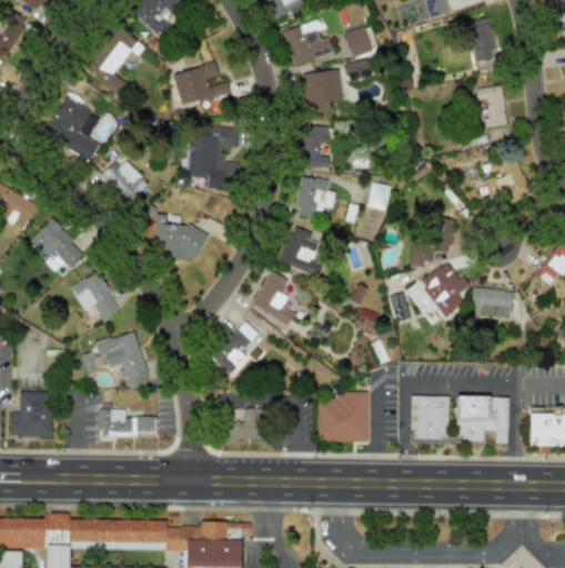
[(23,0),(39,10),(46,0),(23,0)]
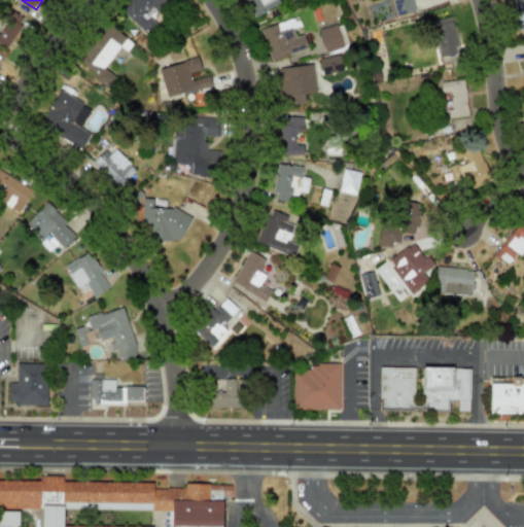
[(148,34),(159,24),(147,12),(153,6),(160,11),(170,0),(132,0),(123,10),(148,34)]
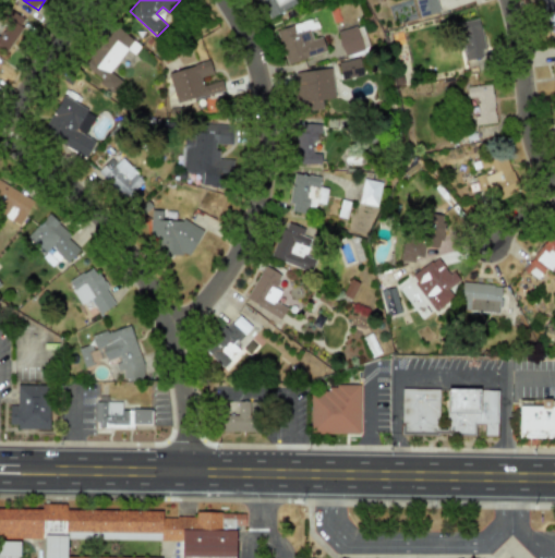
[(297,4),(293,0),(262,0),(270,17),(297,4)]
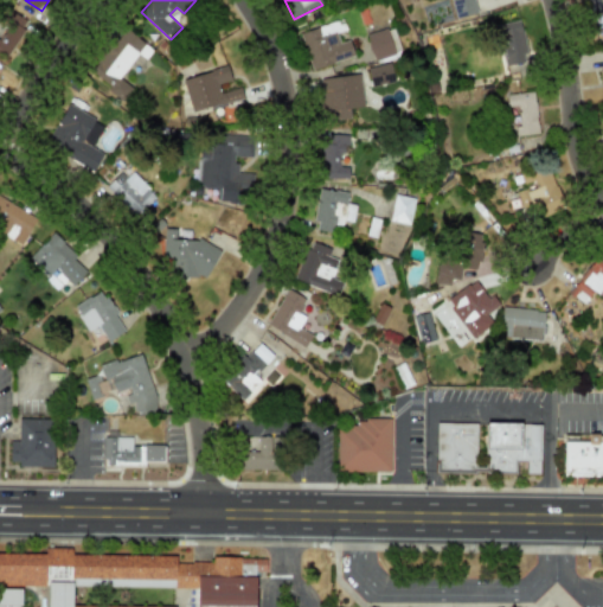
[(453,0),(459,18),(480,13),(475,0),(453,0)]
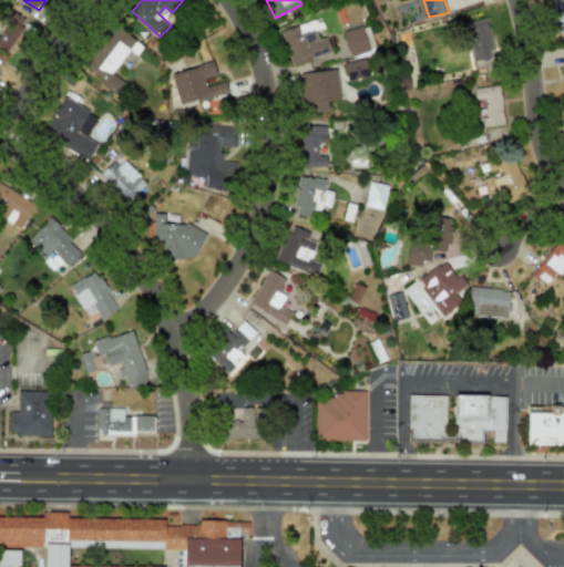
[(563,0),(552,0),(559,31),(563,30),(563,0)]
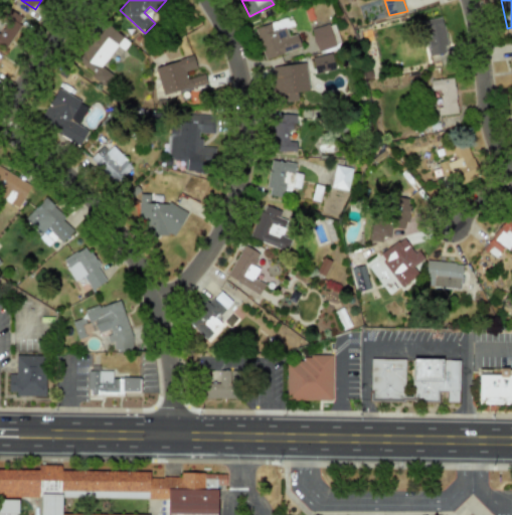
[(26,18),(13,9),(5,21),(8,23),(1,34),(0,33),(0,45),(6,49),(26,18)]
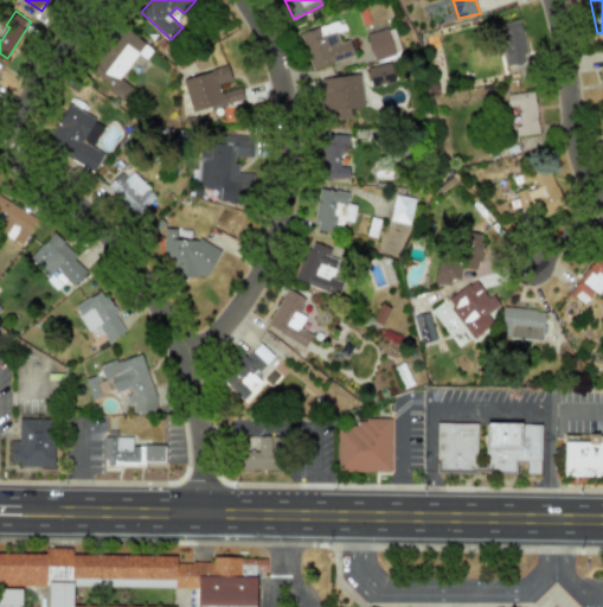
[(314,70),(357,56),(351,39),(341,43),(339,32),(348,30),(345,19),(302,32),(314,70)]
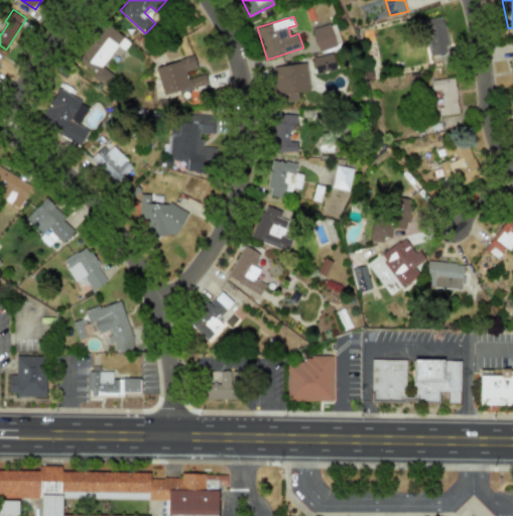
[(430,55),(450,52),(445,17),(425,20),(430,55)]
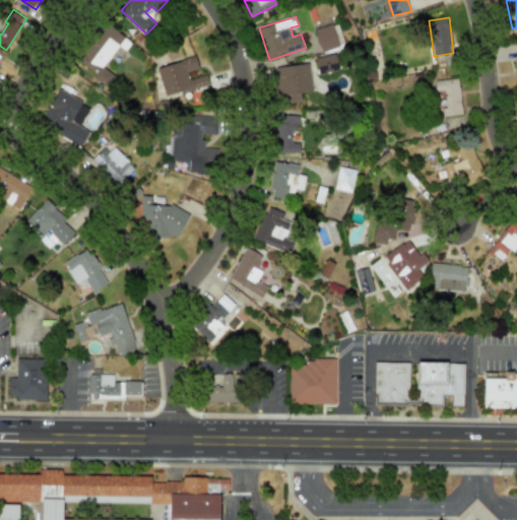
[(133,42),(109,23),(79,62),(109,84),(116,75),(105,67),(120,46),(127,50),(133,42)]
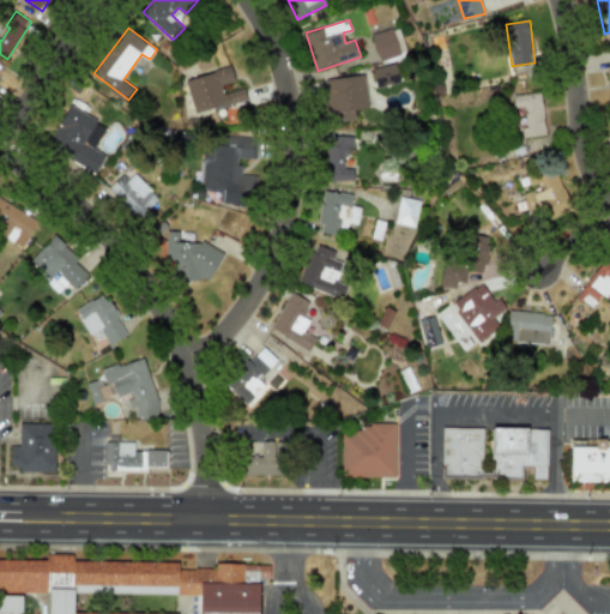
[(402,54),(392,28),(372,35),(381,62),(402,54)]
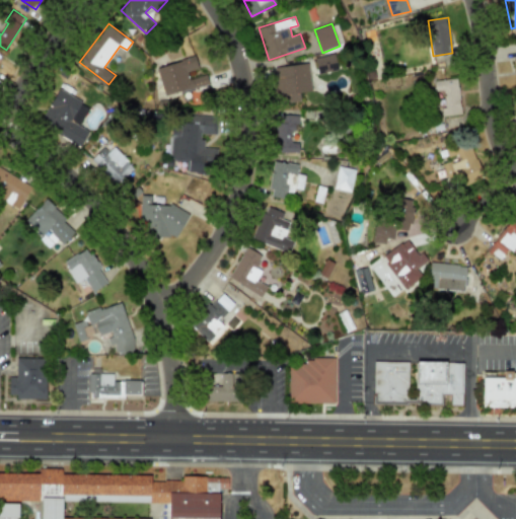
[(315,58),(320,74),(340,69),(336,53),(315,58)]
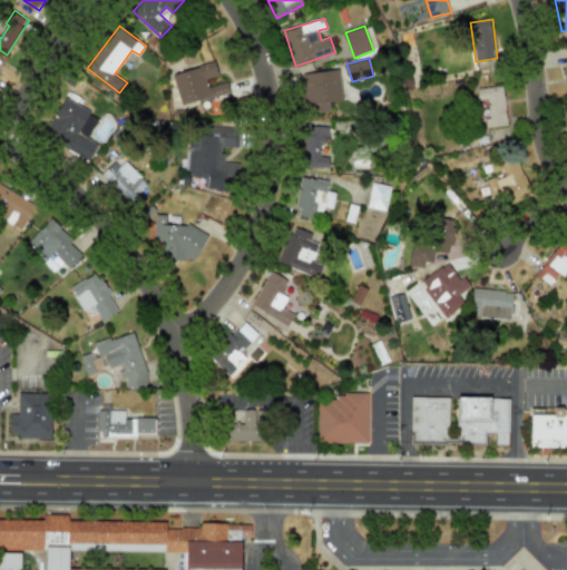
[(174,74),(183,105),(231,91),(228,81),(209,87),(207,79),(220,75),(216,61),(174,74)]
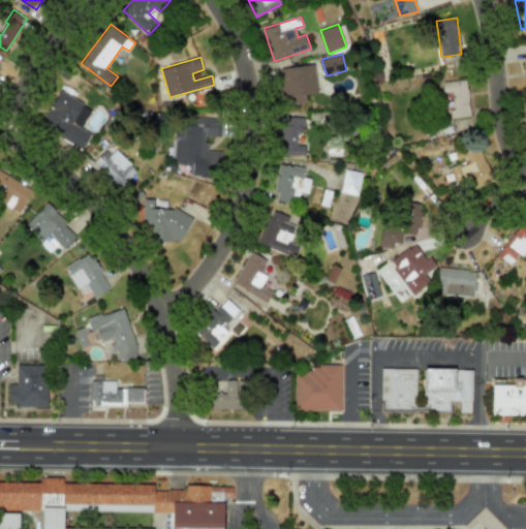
[(319,93),(316,64),(281,68),(285,104),(308,102),(307,94),(319,93)]
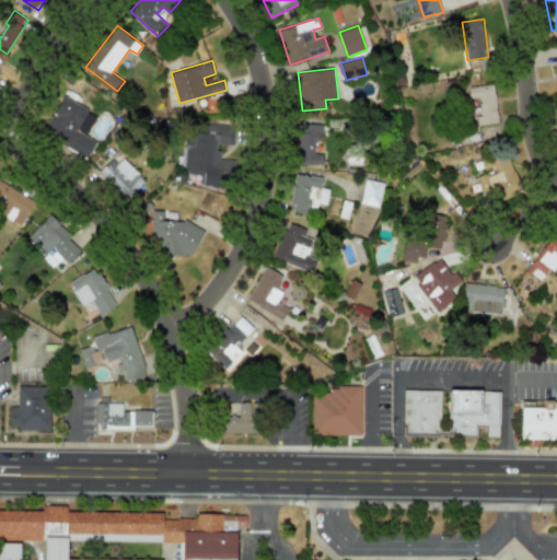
[(45,133),(88,158),(96,142),(88,137),(100,115),(66,96),(45,133)]
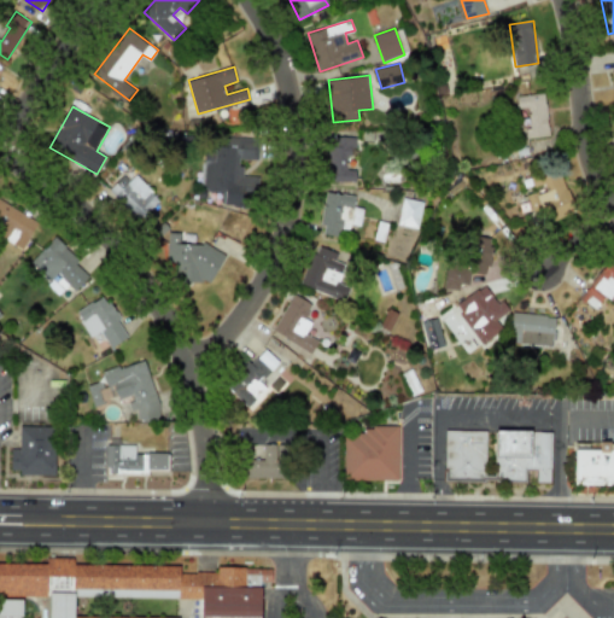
[(205,191),(226,192),(226,205),(258,207),(258,176),(243,175),(243,159),(259,159),(259,138),(228,136),(228,146),(206,146),(205,191)]
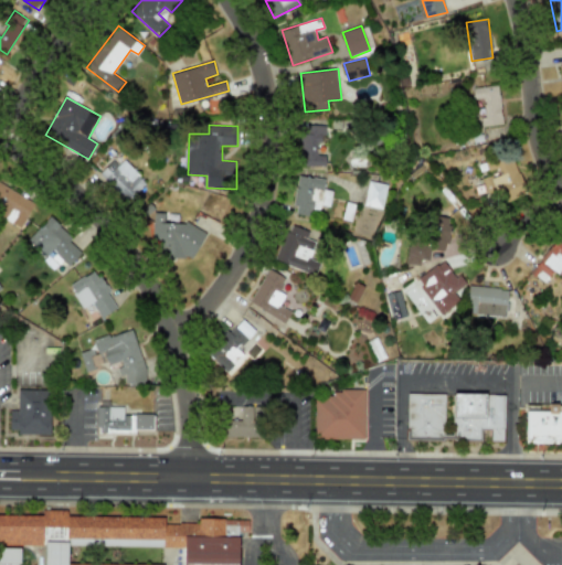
[(300,166),(326,166),(327,155),(318,155),(319,141),(327,142),(328,125),(301,125),(300,166)]
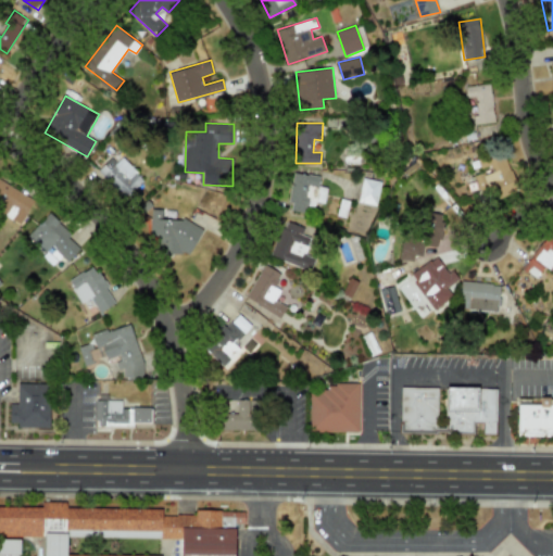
[(146,180),(121,153),(101,172),(126,198),(146,180)]
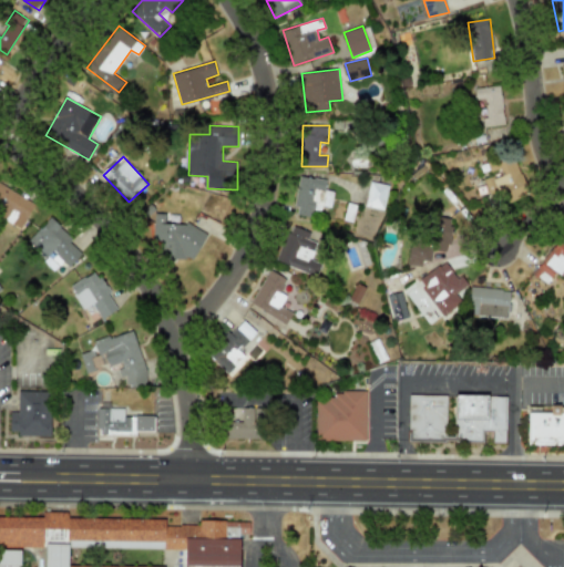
[(335,191),(326,189),(328,179),(301,175),(296,214),(311,216),(313,206),(332,209),(335,191)]
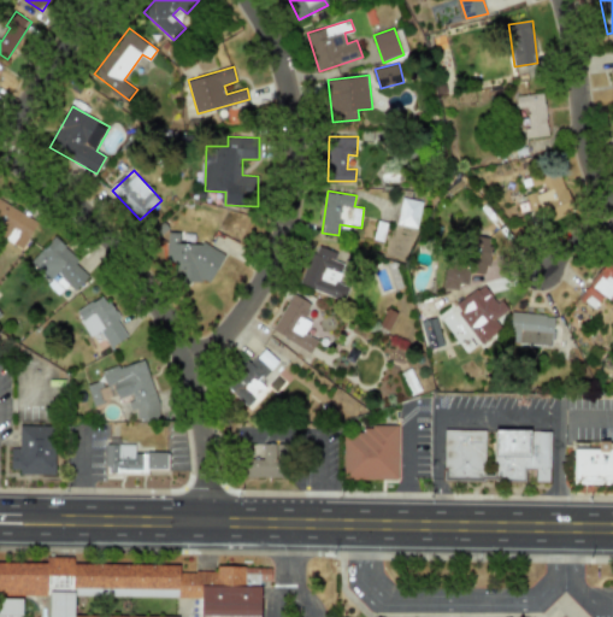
[(398,223),(419,228),(425,203),(405,197),(398,223)]
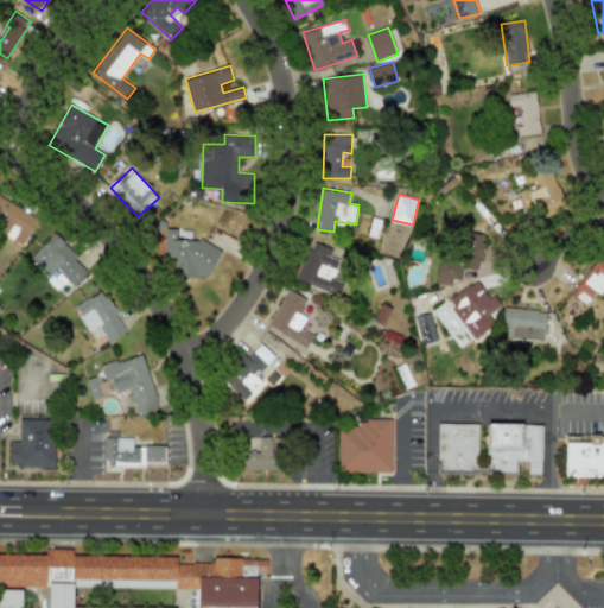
[(0,207),(0,222),(8,226),(4,236),(26,245),(38,213),(2,200),(0,207)]
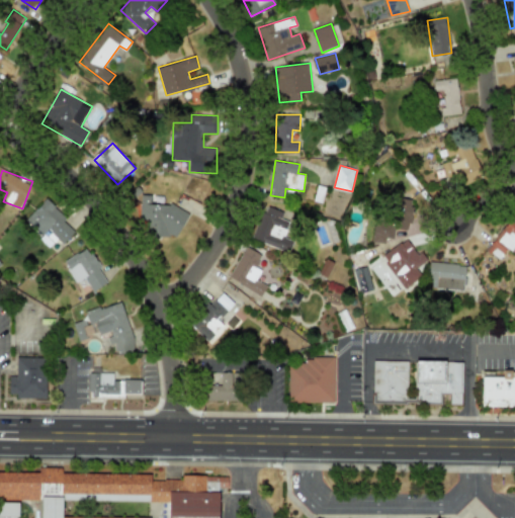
[(152,205),(152,195),(143,194),(141,235),(176,237),(191,214),(171,203),(170,205),(152,205)]
